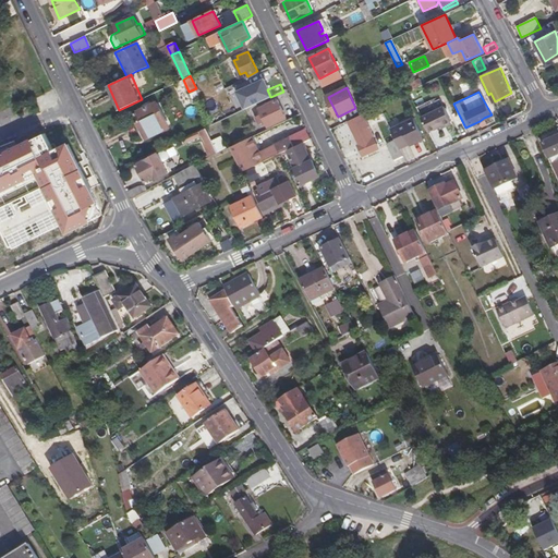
[(277,99),(259,107),(263,113),(256,116),(259,122),(265,119),(268,125),(286,117),(277,99)]
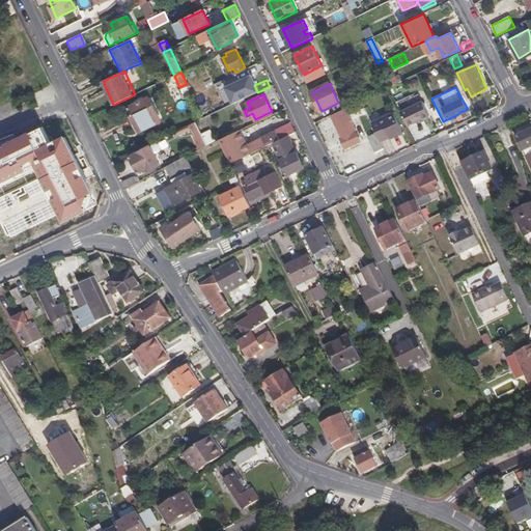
[(138,132),(159,121),(148,99),(143,101),(141,98),(136,100),(138,103),(127,108),(138,132)]
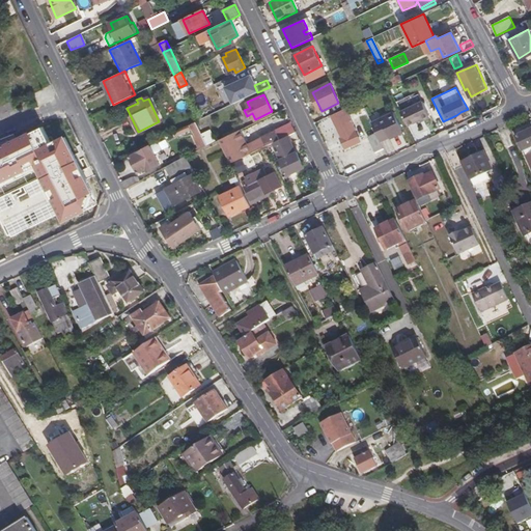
[(422,101),(400,111),(408,126),(428,115),(422,101)]
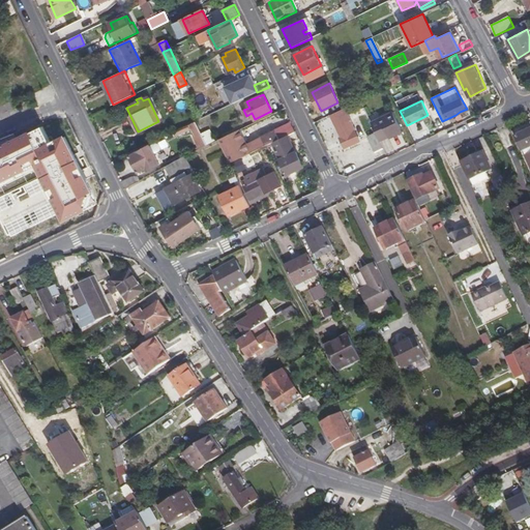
[(346,108),(332,114),(343,138),(341,139),(346,147),(360,141),(347,114),(349,113),(346,108)]
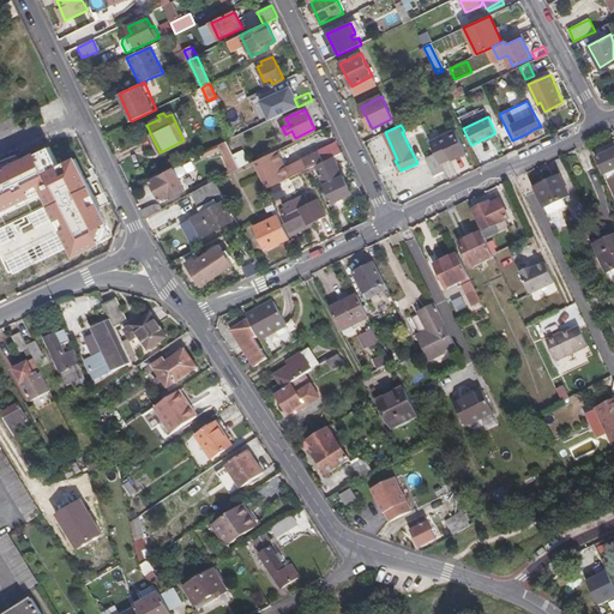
[(450,156),(464,149),(455,130),(453,130),(429,140),(435,152),(440,162),(450,157),(450,156)]
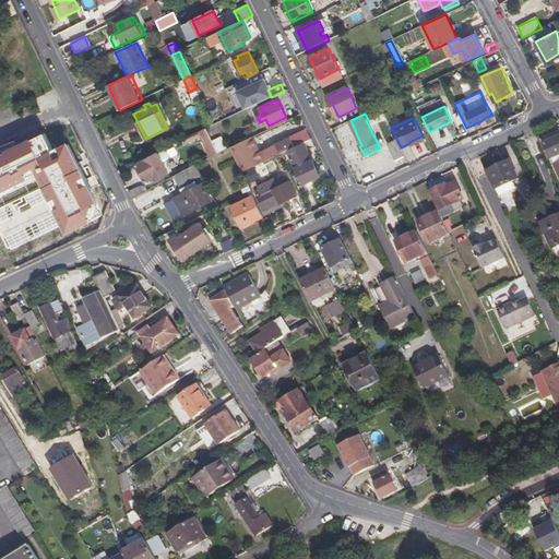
[(214,142),(207,129),(201,132),(207,145),(214,142)]
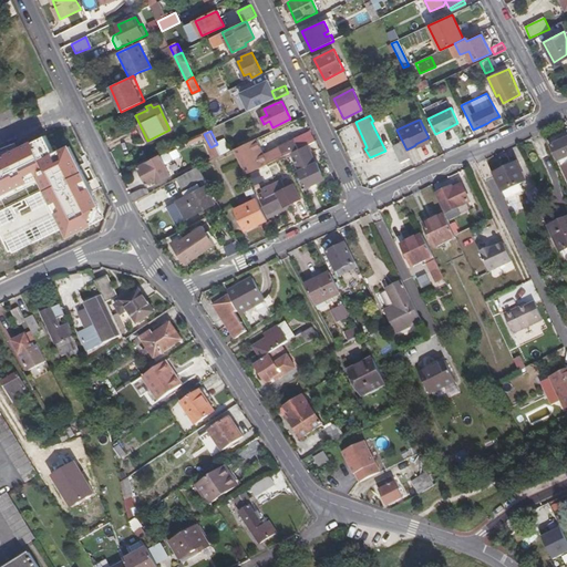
[(415,144),(415,145),(416,146),(430,141),(429,137),(415,144)]
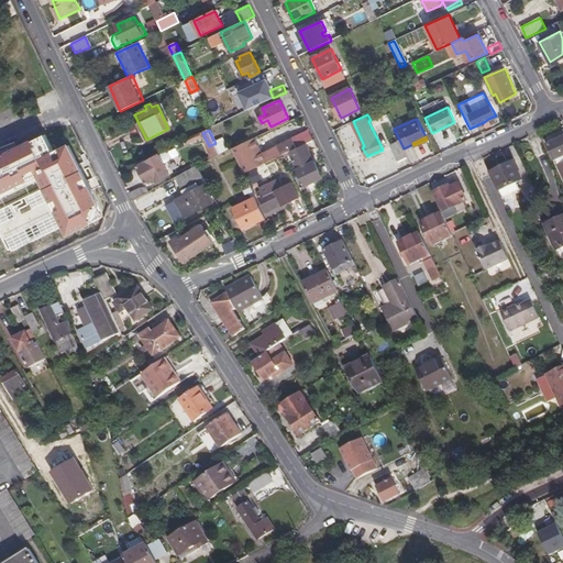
[(233,148),(245,173),(266,163),(254,138),(233,148)]
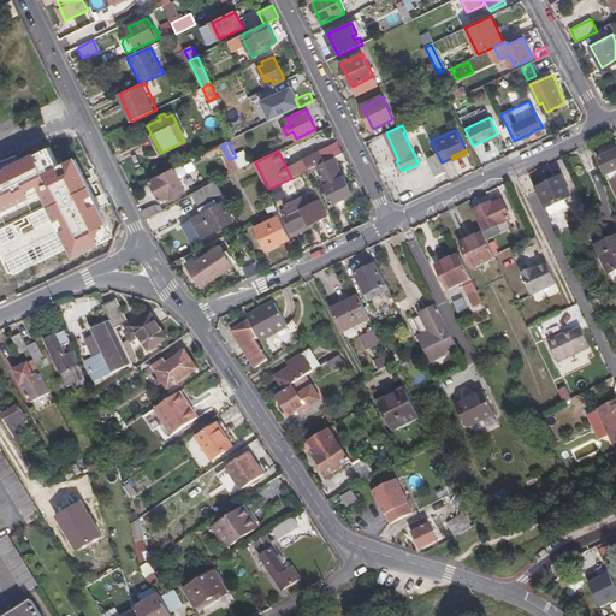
[(615,150),(599,159),(606,175),(615,170),(615,150)]
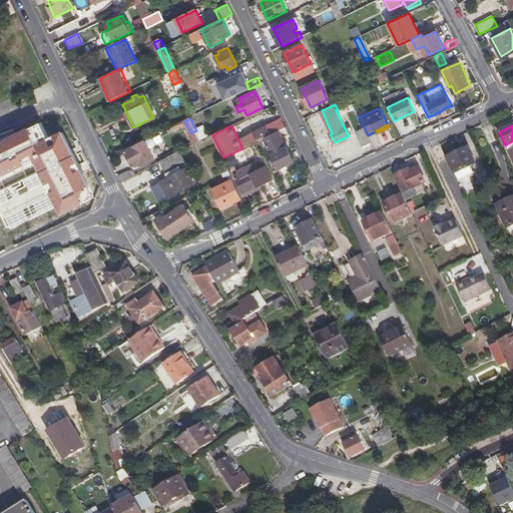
[(368,135),(364,127),(357,131),(363,146),(371,142),(368,135)]
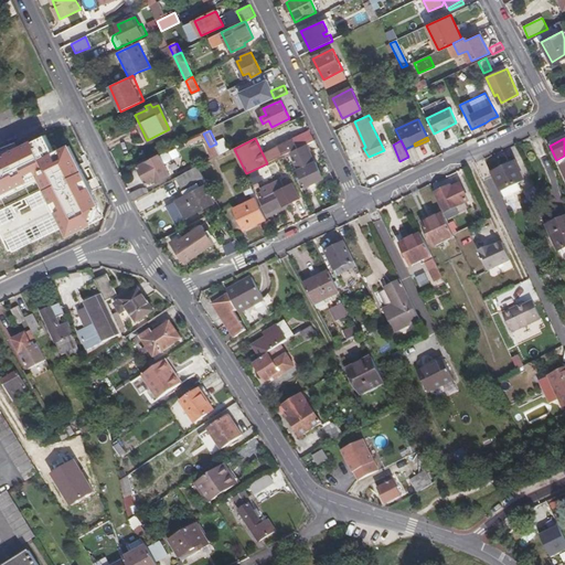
[(222,156),(216,144),(210,147),(208,148),(214,159),(222,156)]
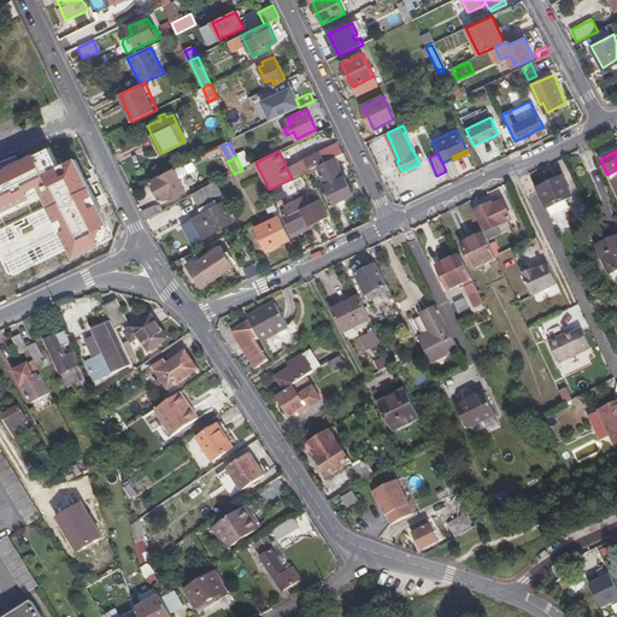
[(300,163),(305,171),(310,169),(313,166),(317,165),(312,157),(300,163)]
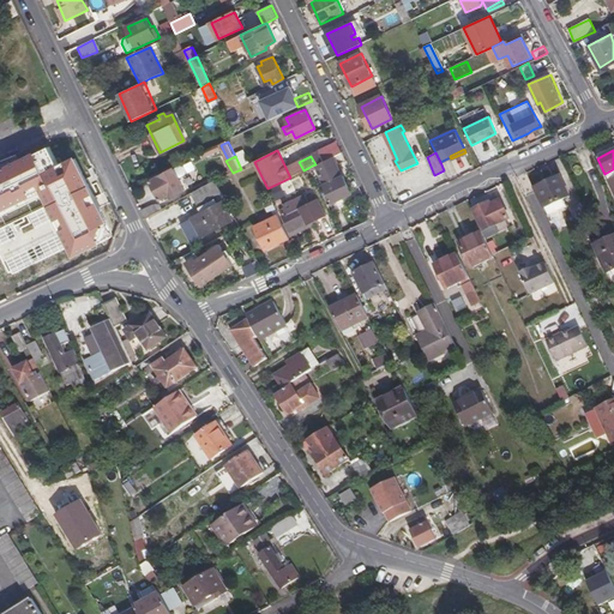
[(343,176),(333,156),(330,157),(339,176),(343,176)]
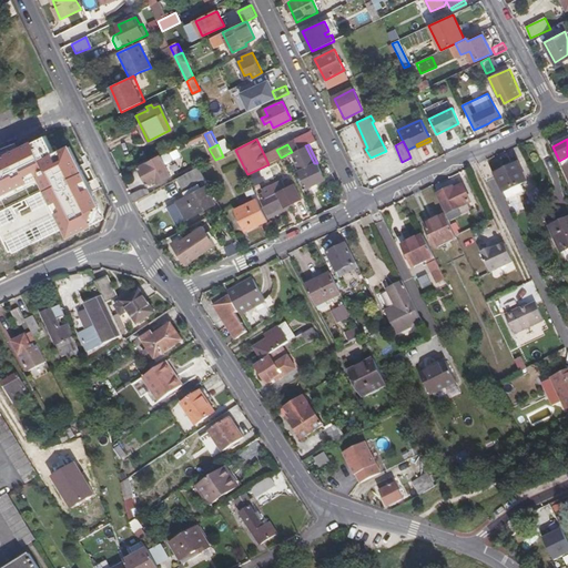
[(292,152),(288,153),(305,188),(324,179),(317,163),(314,163),(305,145),(292,152)]
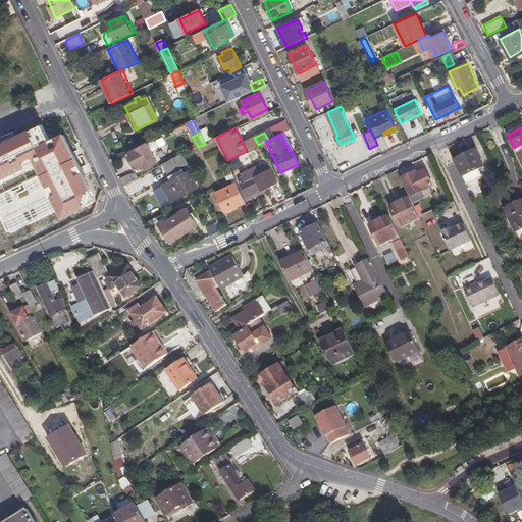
[(144,167),(146,169),(157,163),(152,153),(158,150),(158,147),(156,143),(154,142),(127,154),(136,170),(144,167)]
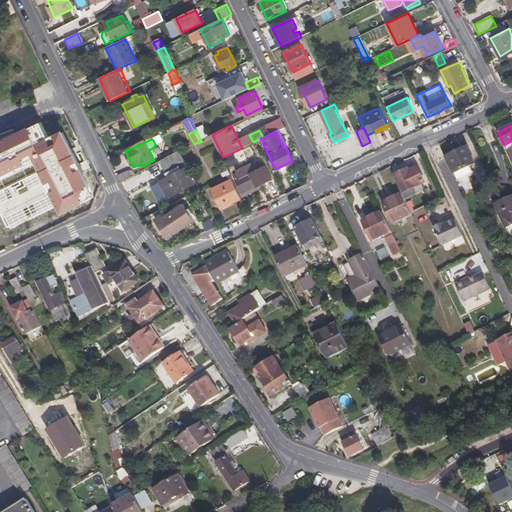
[(472,170),(477,168),(467,146),(445,156),(456,178),(472,170)]
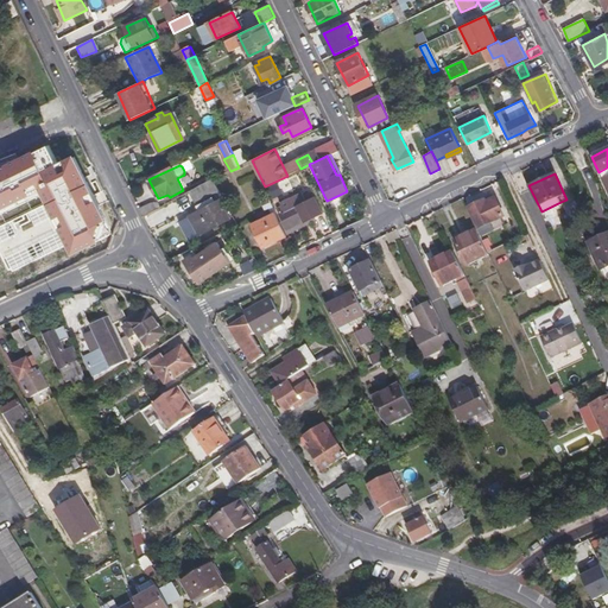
[(215,179),(190,192),(196,203),(221,191),(215,179)]
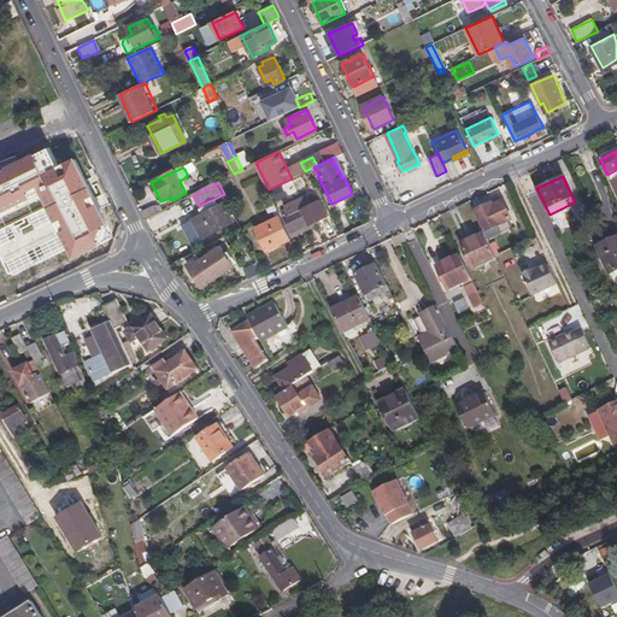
[(319,201),(293,213),(295,221),(288,224),(292,233),(309,225),(311,228),(319,223),(318,221),(327,217),(319,201)]
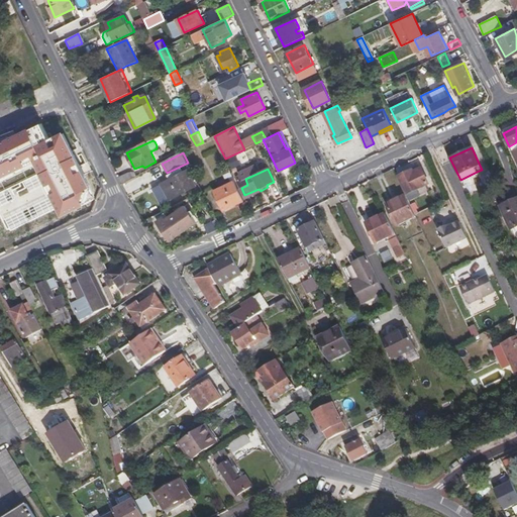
[(412,171),(399,177),(407,194),(427,184),(421,169),(413,172),(412,171)]
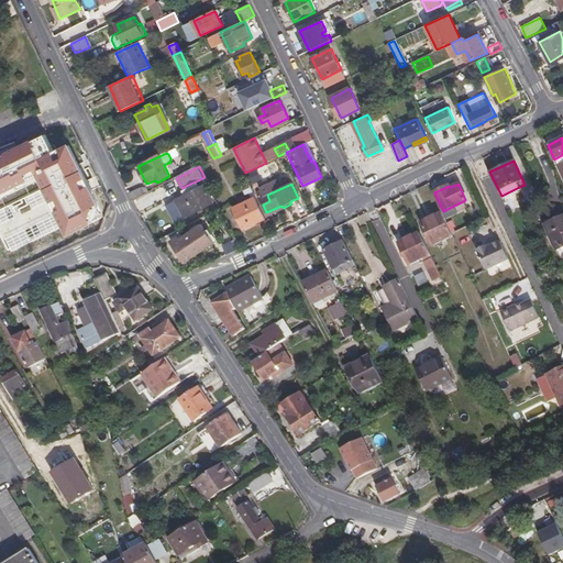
[(198,186),(190,189),(194,194),(185,198),(175,202),(184,219),(213,205),(206,188),(200,190),(198,186)]
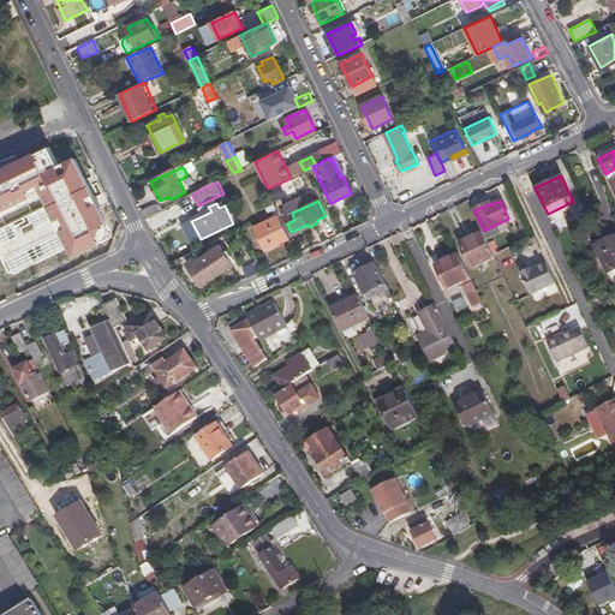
[(586,216),(580,203),(571,207),(577,221),(586,216)]
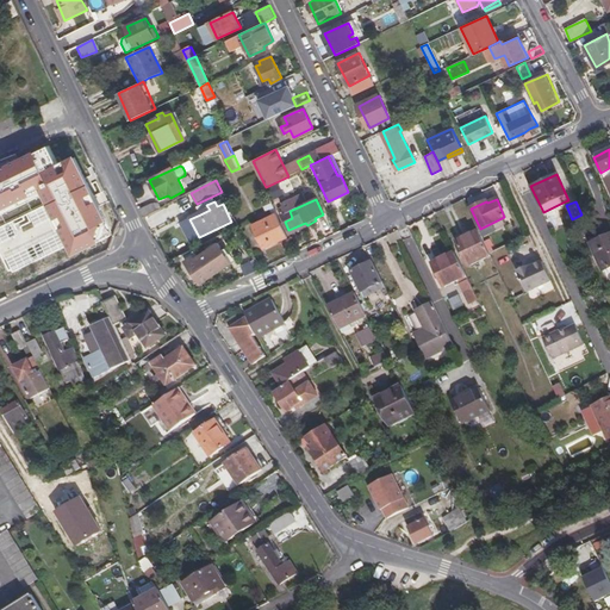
[(141,209),(144,217),(161,207),(159,204),(153,203),(141,209)]
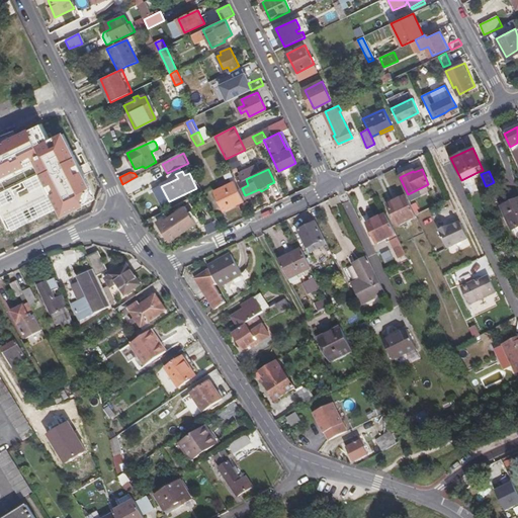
[(478,172),(461,180),(463,186),(480,178),(478,172)]
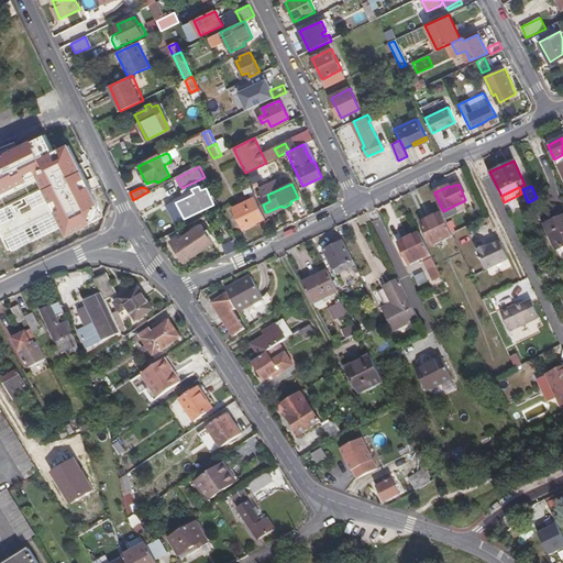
[(194,194),(190,189),(183,194),(185,198),(194,194)]
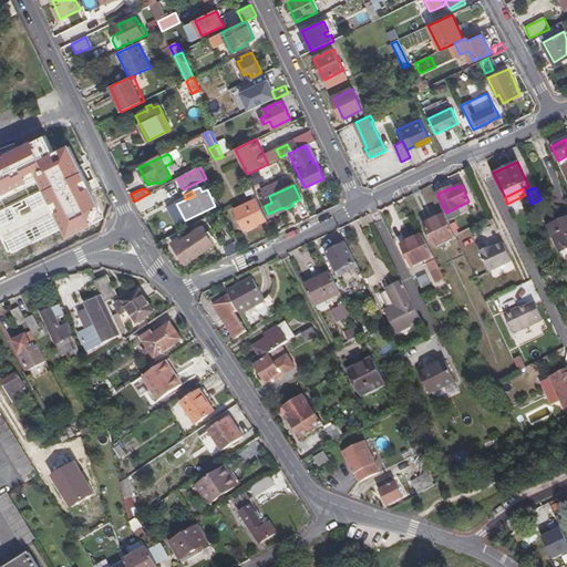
[(267,220),(257,198),(235,209),(246,230),(267,220)]
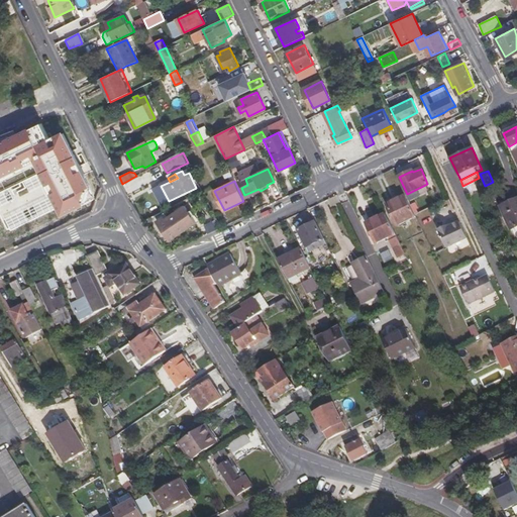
[(337,195),(329,199),(332,207),(341,203),(337,195)]
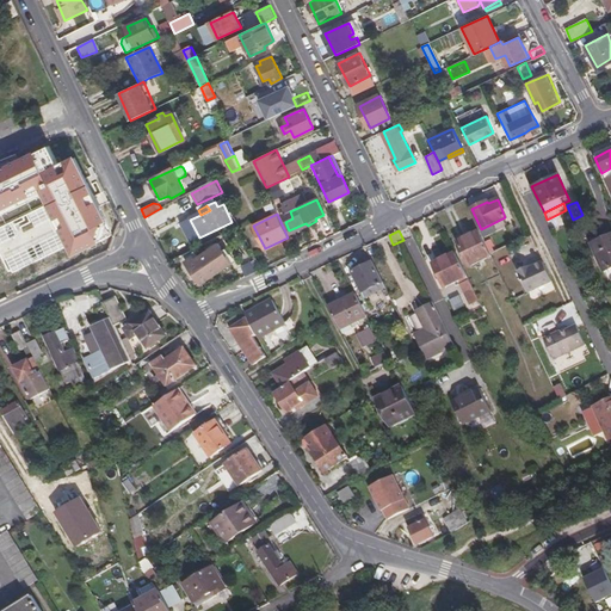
[(491,255),(479,230),(457,241),(469,266),(491,255)]
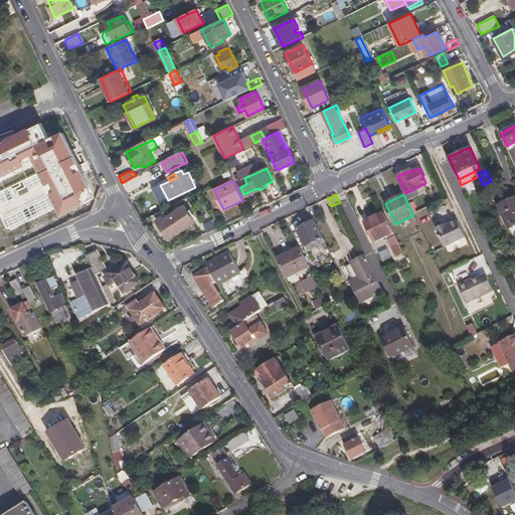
[(514,196),(497,204),(507,227),(514,223),(514,196)]
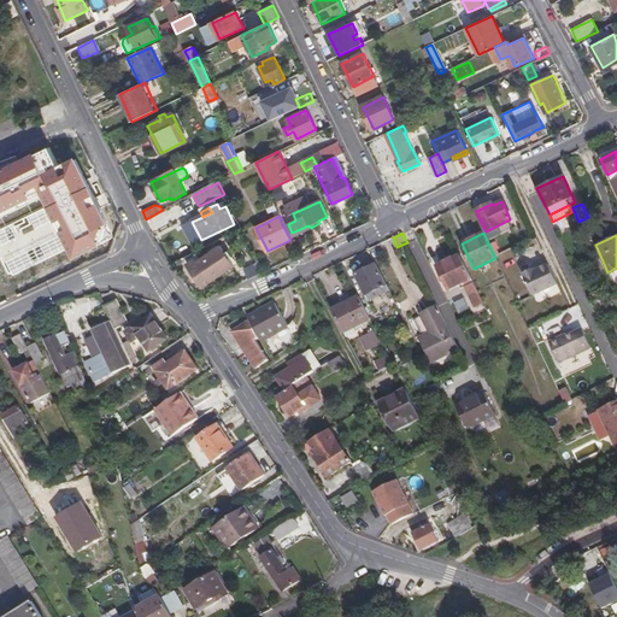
[(188,264),(204,287),(224,274),(210,254),(199,262),(197,259),(188,264)]
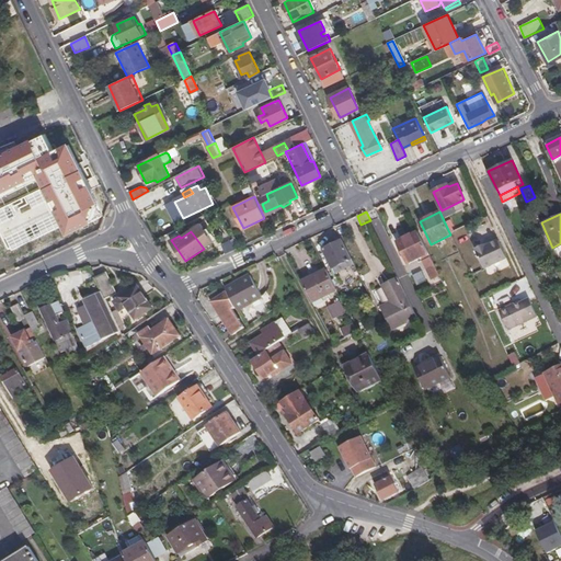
[(428,253),(418,231),(398,241),(408,263),(428,253)]
